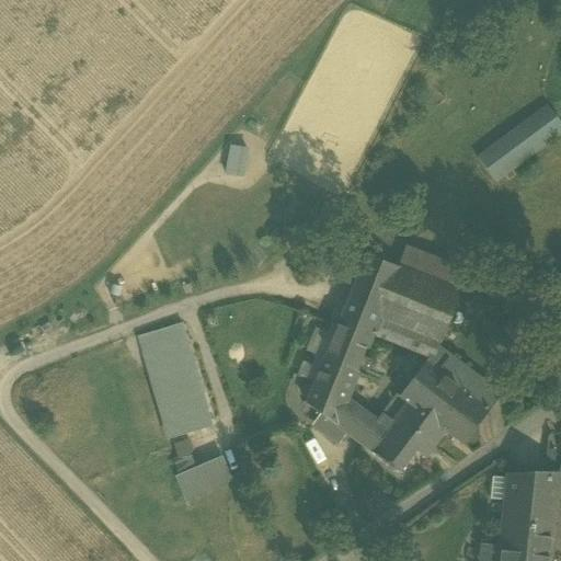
[(499,184),(560,135),(560,118),(548,103),(478,158),(499,184)]
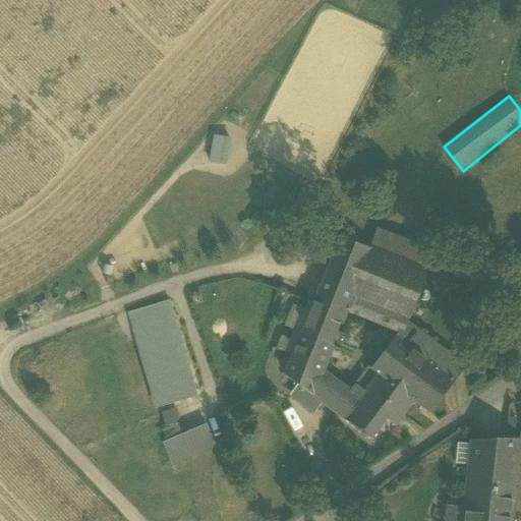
[(210,162),(228,165),(232,137),(214,134),(210,162)]
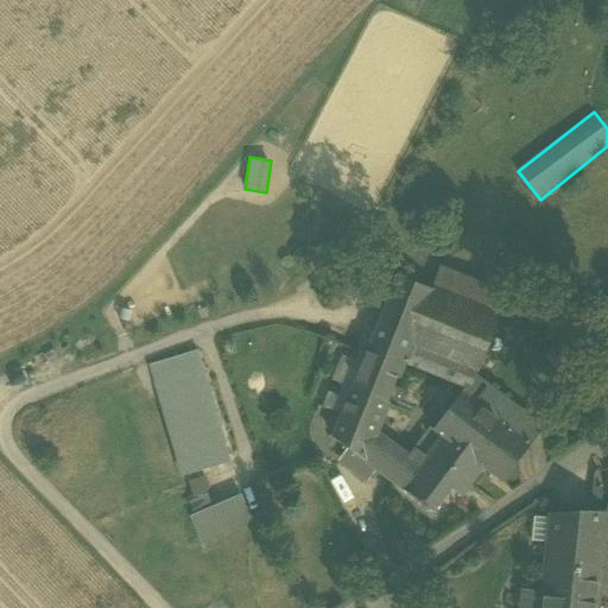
[(202,349),(149,363),(179,476),(233,462),(202,349)]
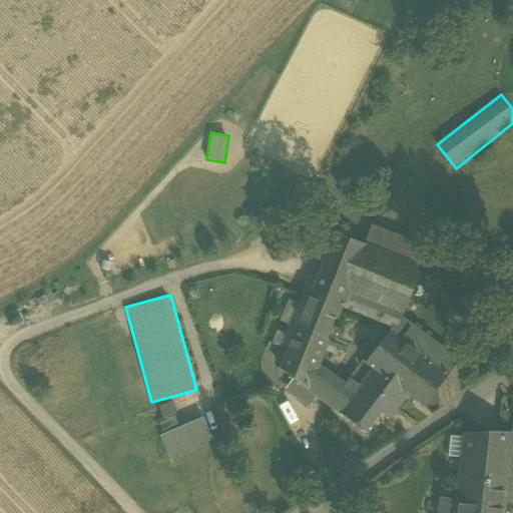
[(310,296),(280,371),(306,391),(340,308),(310,296)]
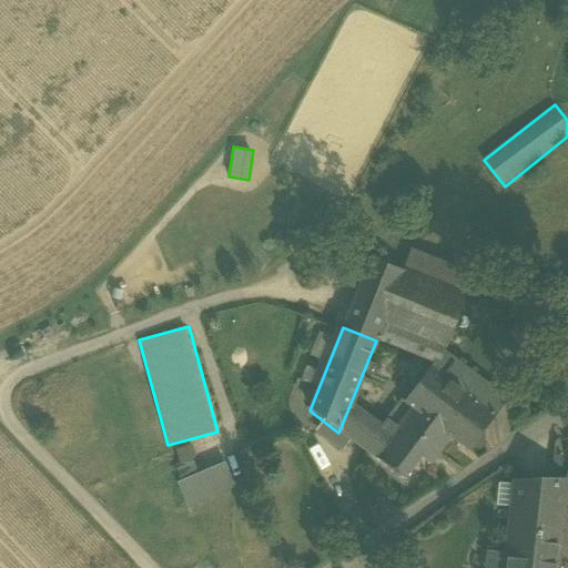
[(476,405),(450,438),(468,452),(494,418),(476,405)]
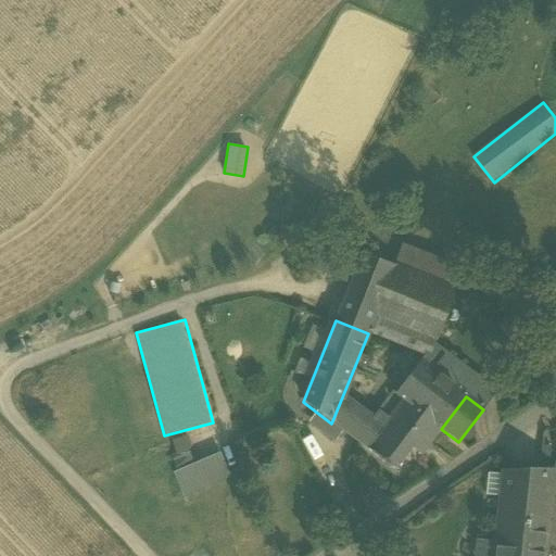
[(421,456),(441,429),(403,401),(389,419),(379,412),(356,441),(394,470),(411,449),(421,456)]
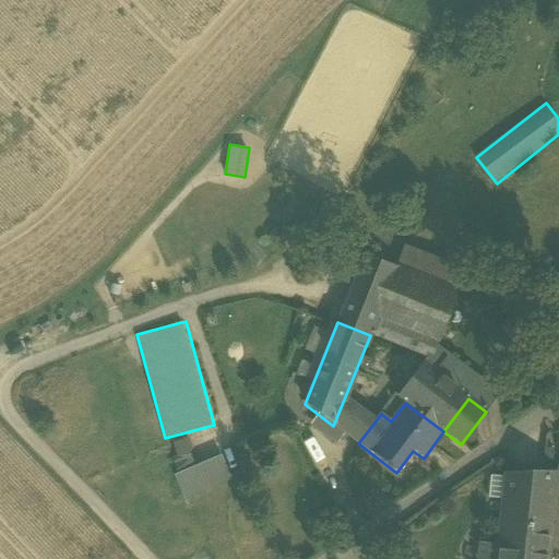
[(189,437),(173,443),(177,455),(194,449),(189,437)]
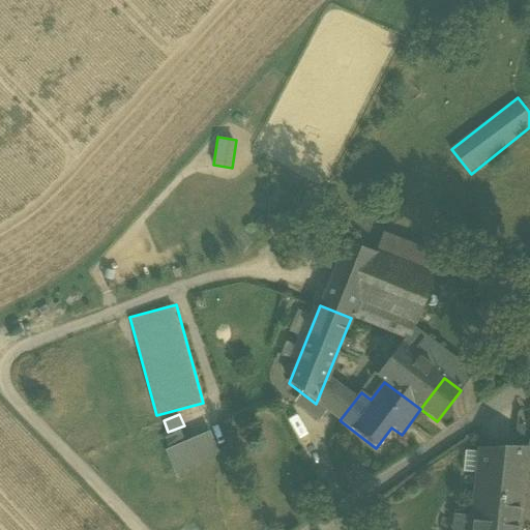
[(183,428),(164,435),(169,447),(187,440),(183,428)]
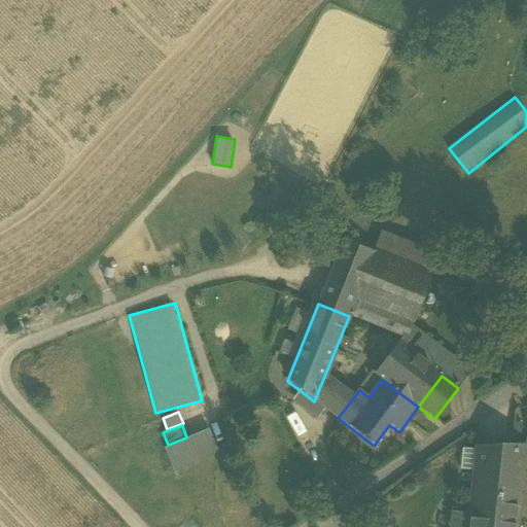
[(213,429),(165,446),(173,469),(220,453),(213,429)]
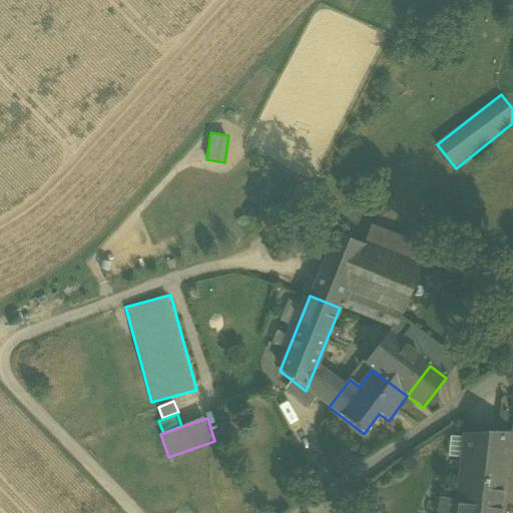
[(512,435),(463,435),(462,439),(460,459),(454,512),(503,512),(509,459),(512,435)]
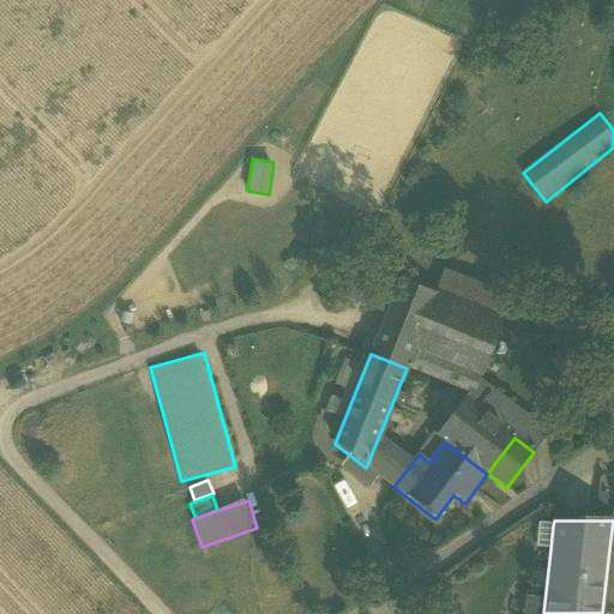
[(553,525),(539,524),(536,548),(551,549),(553,525)]
